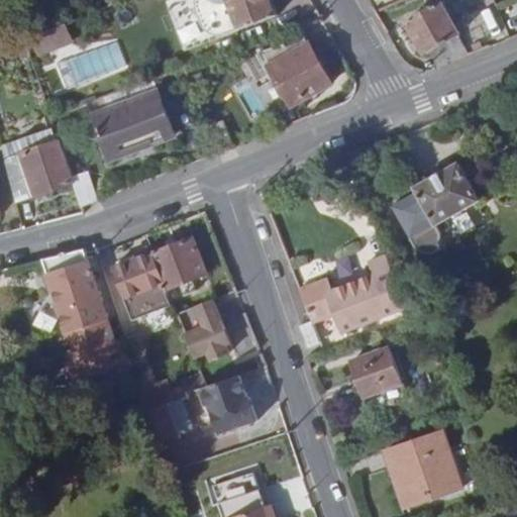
[(275,0),(196,0),(210,41),(281,15),(275,0)]
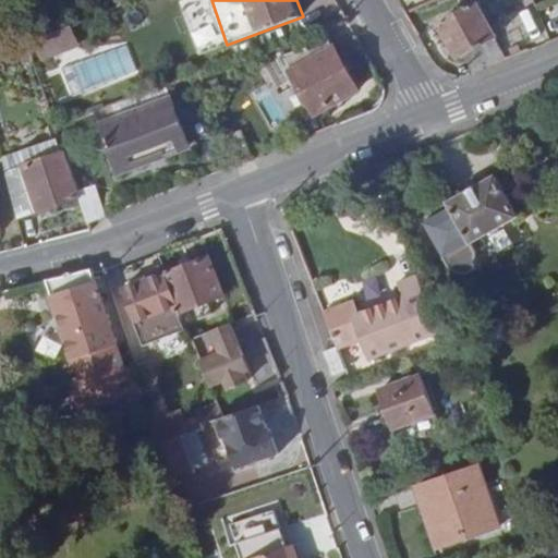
[(464,57),(475,73),(508,61),(496,39),(500,36),(480,1),(443,23),(462,58),(464,57)]
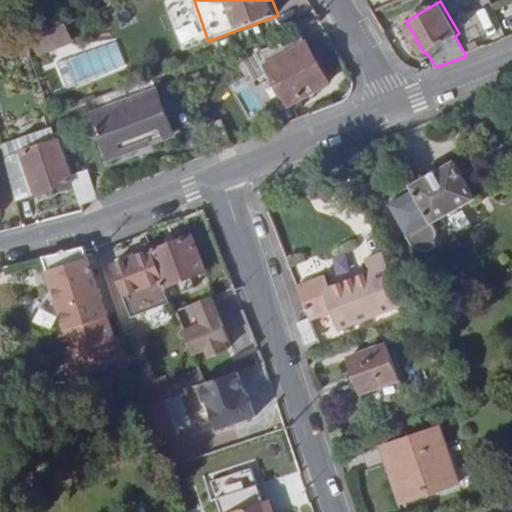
[(34,32),(32,34),(38,51),(74,39),(67,20),(34,32)]
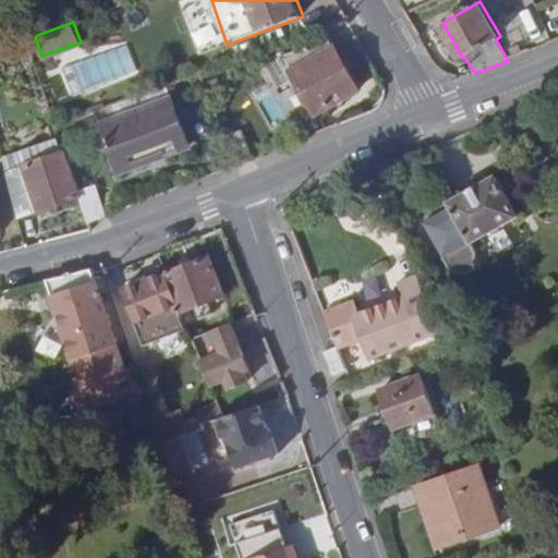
[(328,36),(280,56),(315,117),(360,92),(328,36)]
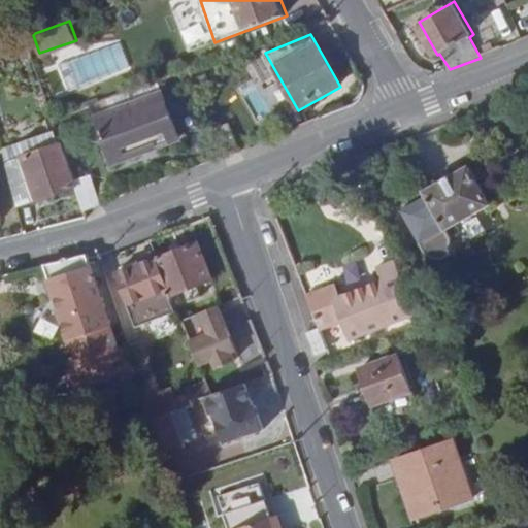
[(189,69),(192,75),(205,70),(203,63),(189,69)]
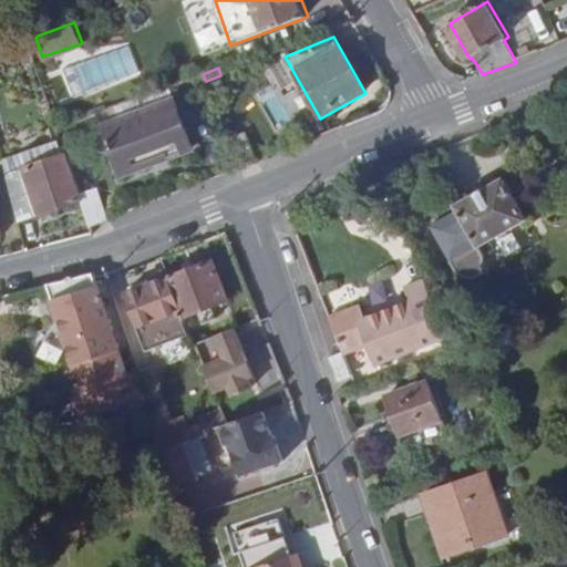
[(167,88),(95,114),(117,168),(164,151),(167,160),(191,150),(167,88)]
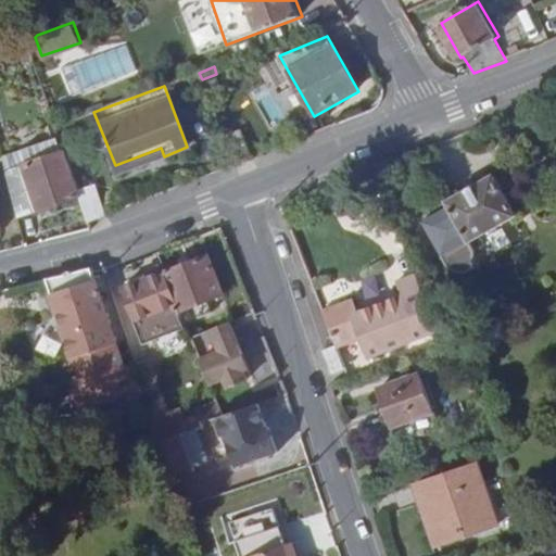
[(267,90),(255,97),(268,122),(281,114),(267,90)]
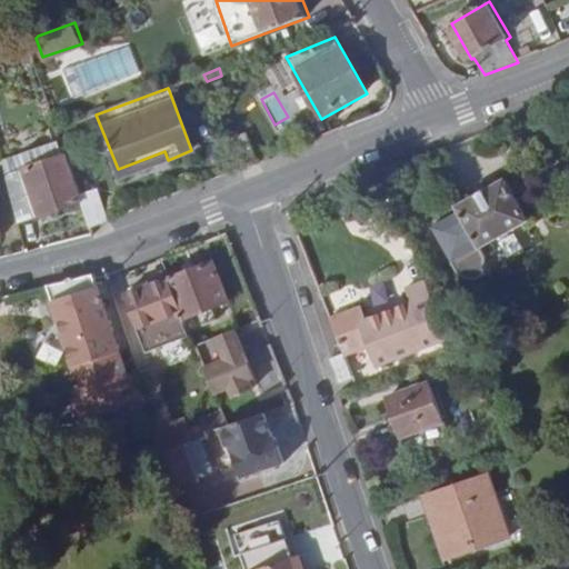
[(40,219),(82,203),(80,199),(67,156),(25,170),(40,219)]
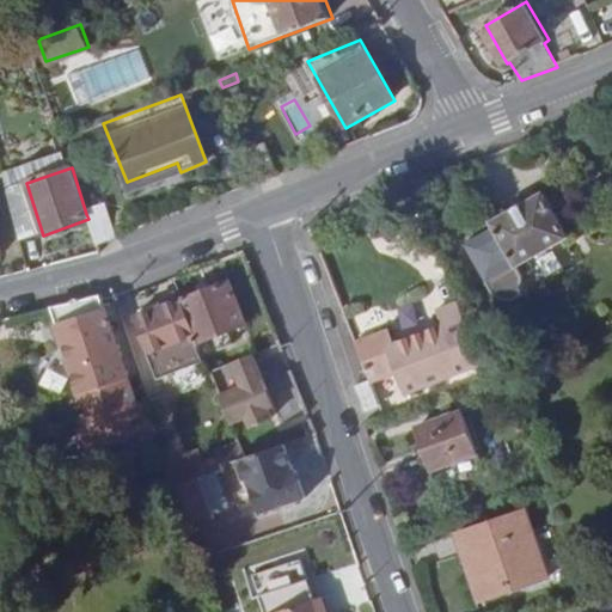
[(7,190),(10,199),(20,243),(43,236),(26,183),(7,190)]
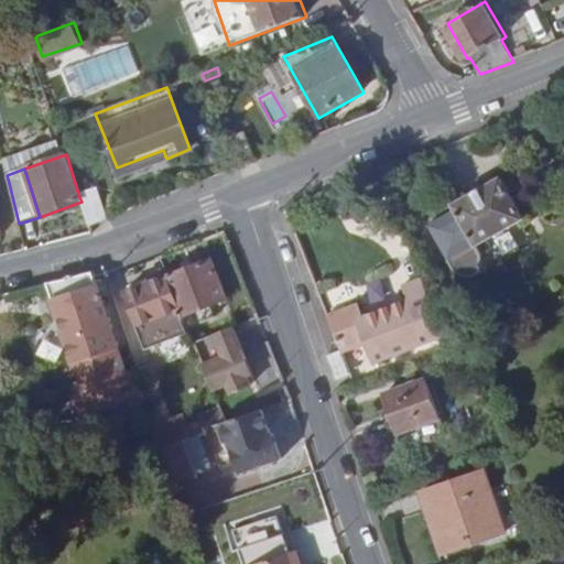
[(427,225),(448,261),(524,217),(501,177),(454,204),(457,208),(427,225)]
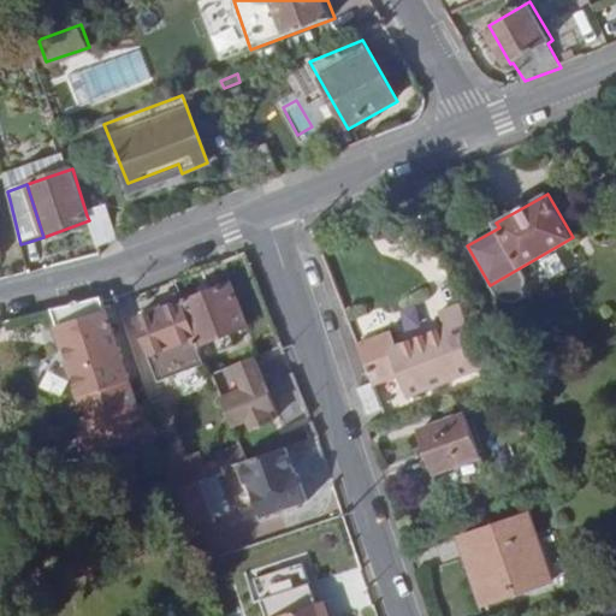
[(0,258),(23,253),(21,244),(10,200),(0,201),(0,258)]
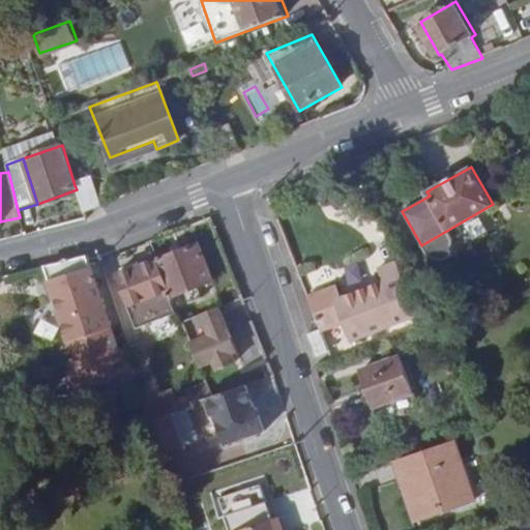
[(77,189),(84,212),(101,205),(92,178),(75,185),(77,189)]
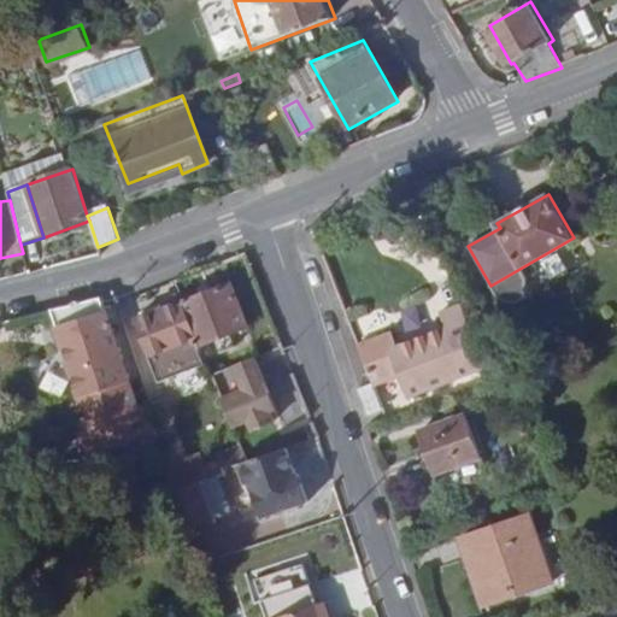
[(235,331),(248,327),(230,283),(184,301),(201,345),(219,338),(225,351),(240,346),(235,331)]
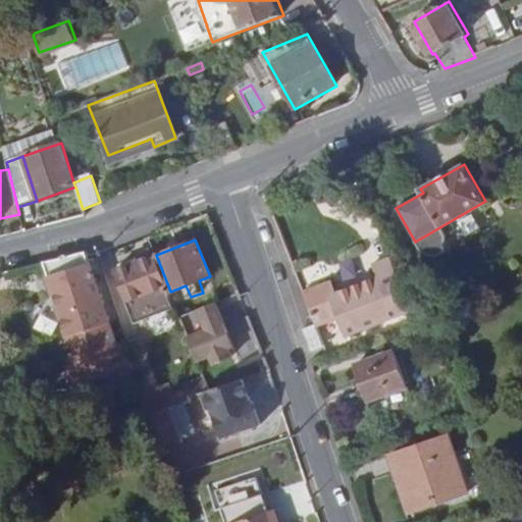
[(45,262),(70,335),(110,322),(89,260),(86,252),(45,262)]
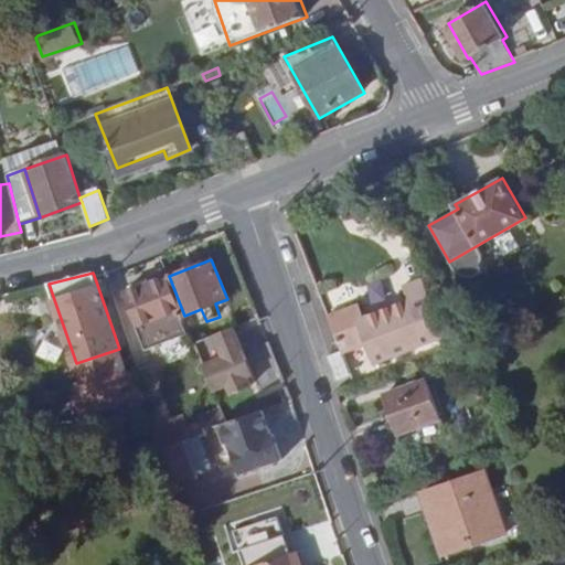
[(146,349),(191,331),(184,316),(169,276),(126,294),(146,349)]
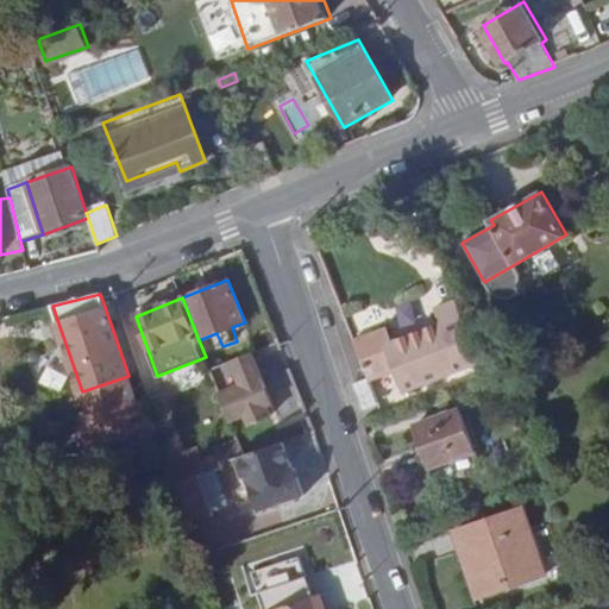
[(388,328),(355,340),(365,369),(390,359),(395,372),(403,394),(450,376),(470,368),(479,369),(454,303),(433,311),(438,324),(393,341),(388,328)]
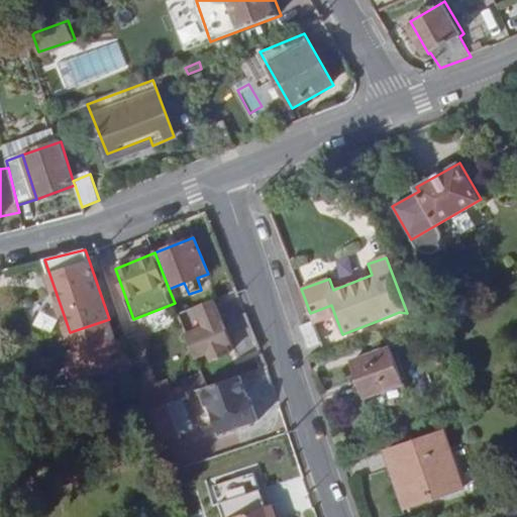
[(188,336),(197,359),(212,353),(215,362),(232,353),(228,344),(222,331),(227,329),(214,300),(198,307),(207,327),(188,336)]
